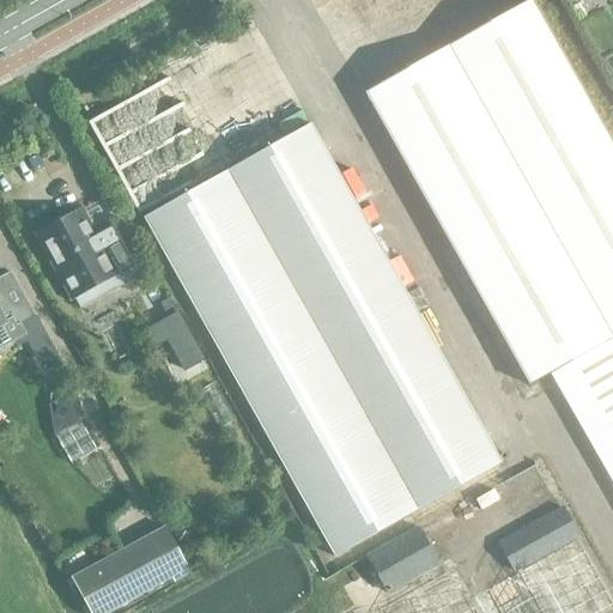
[(612,145),(530,0),(529,0),(364,93),(528,386),(551,375),(612,484),(612,145)]
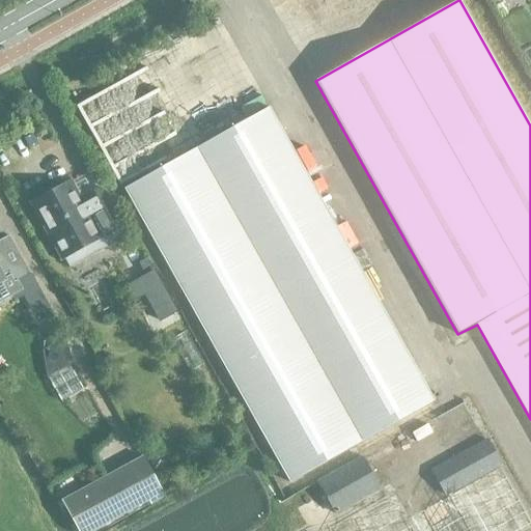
[(434,400),(269,108),(124,189),(289,481),(434,400)]
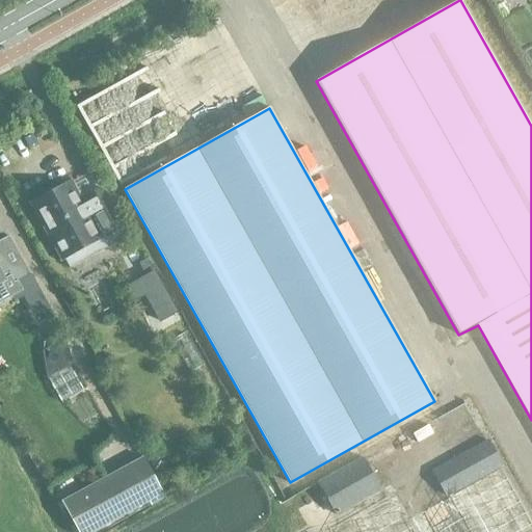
[(30,206),(33,205),(52,238),(49,240),(50,241),(53,239),(62,257),(59,258),(59,259),(123,224),(102,189),(86,197),(86,198),(80,203),(70,184),(73,183),(73,182),(30,205),(30,206)]
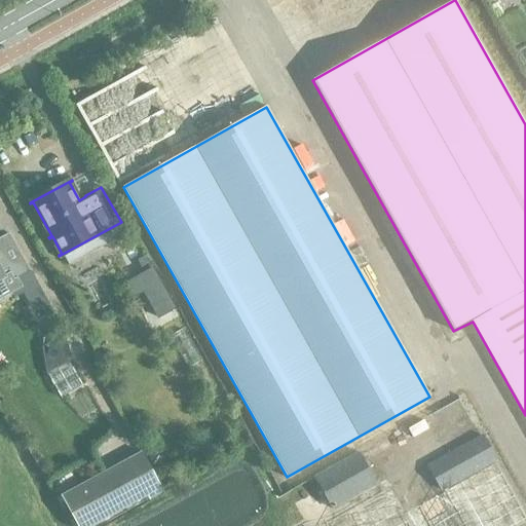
[(0,296),(20,286),(15,278),(30,271),(9,235),(0,239),(0,296)]
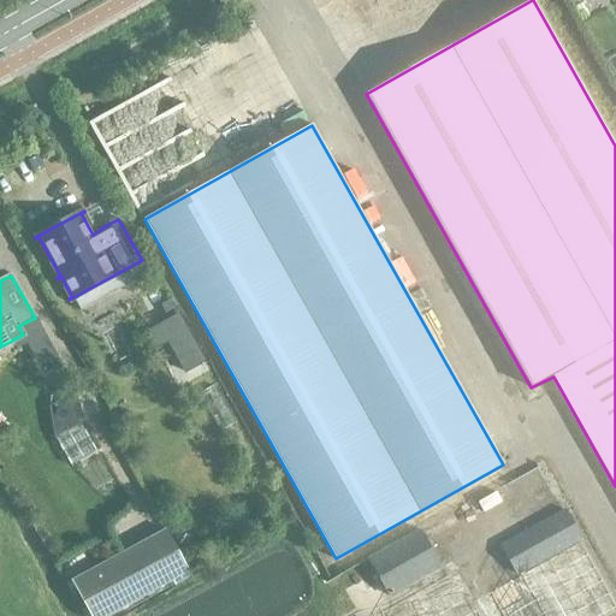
[(178,315),(149,331),(158,347),(167,341),(184,372),(203,362),(178,315)]
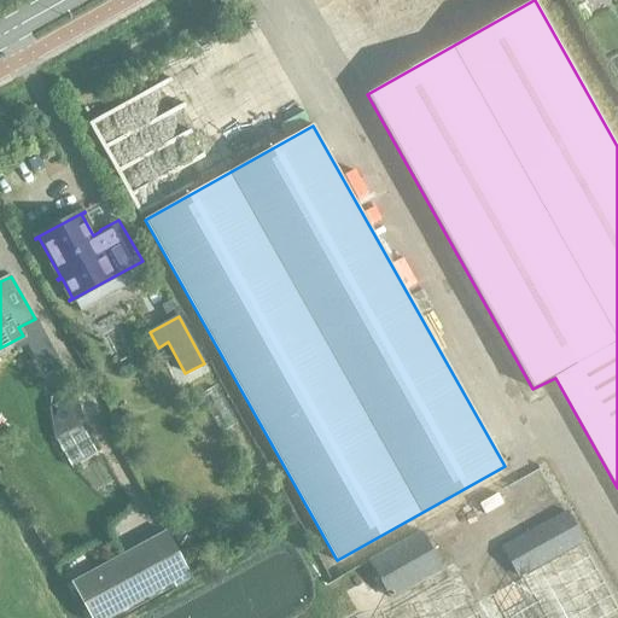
[(73,462),(99,448),(74,398),(46,412),(73,462)]
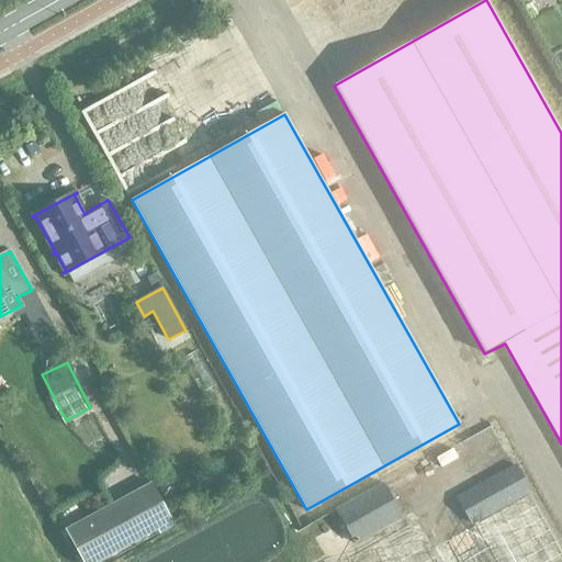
[(528,493),(513,467),(456,498),(471,526),(528,493)]
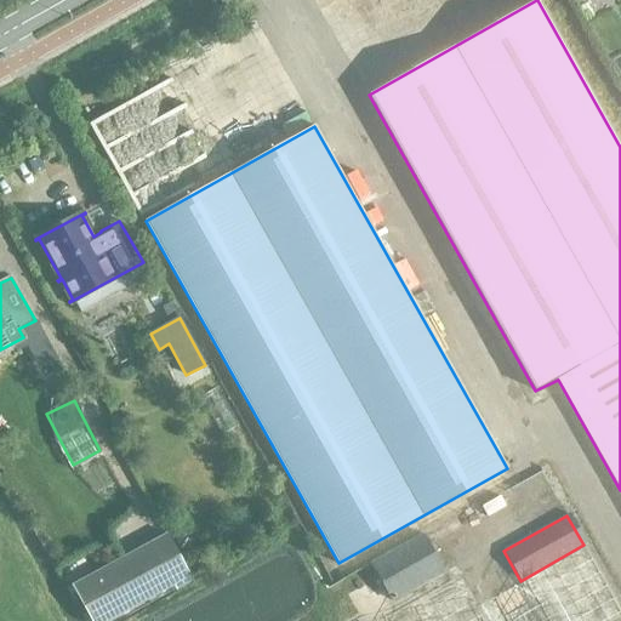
[(192,581),(166,534),(72,586),(90,620),(107,620),(174,585),(176,590),(192,581)]
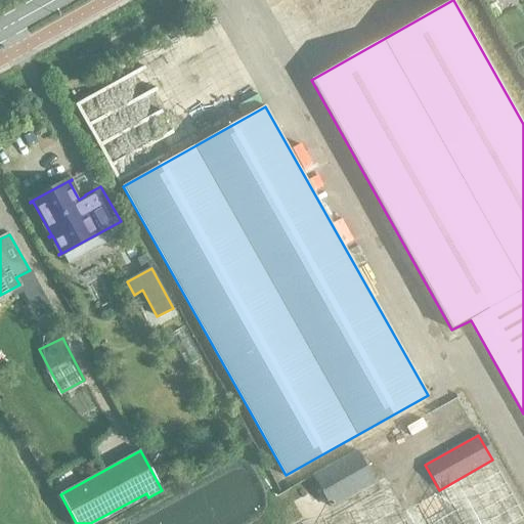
[(330,509),(375,483),(355,450),(310,476),(330,509)]
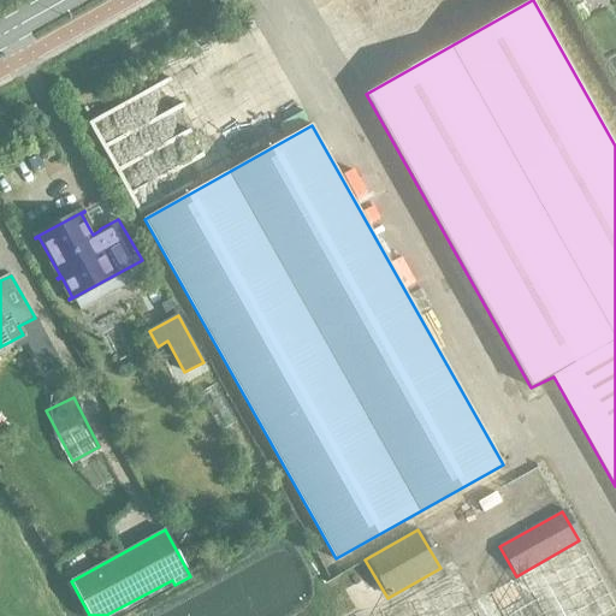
[(615,615),(615,606),(580,544),(474,604),(455,572),(375,615),(615,615)]
